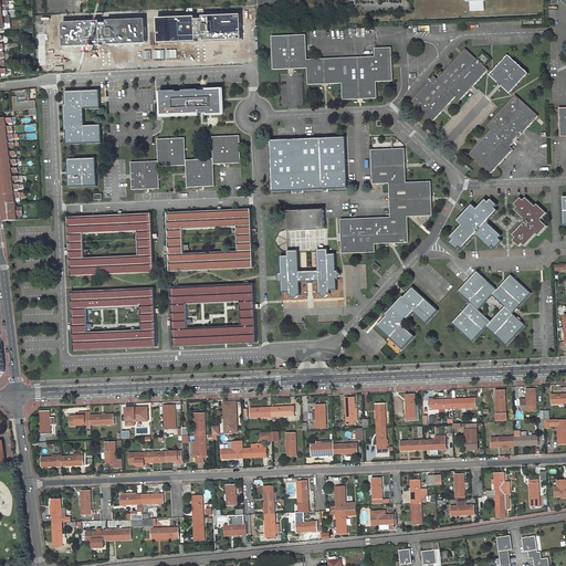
[(463,0),(463,1),(470,0),(470,11),(485,10),(485,0),(489,0),(463,0)]
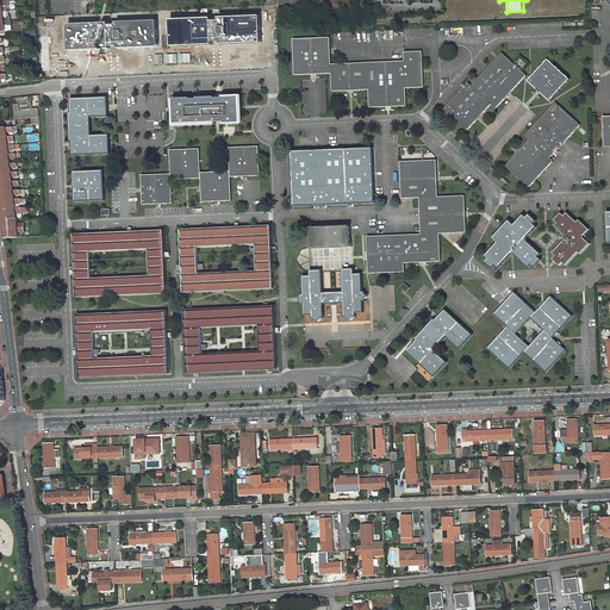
[(0,12),(0,22),(11,22),(11,18),(7,18),(4,18),(4,12),(0,12)]
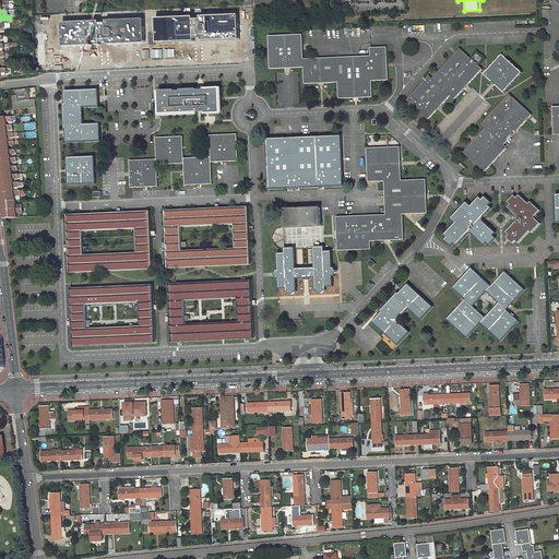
[(0,20),(0,34),(0,35),(0,33),(0,30),(6,30),(4,24),(8,24),(10,24),(10,20),(0,20)]
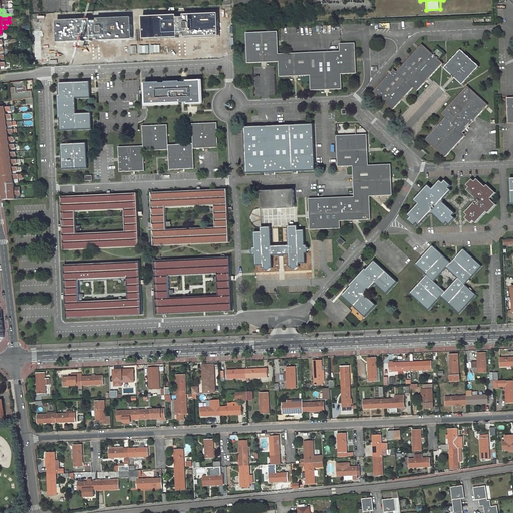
[(278,41),(278,32),(246,33),(248,63),(261,62),(266,62),(279,62),(280,77),(293,76),(298,76),(311,75),(310,53),(279,54),(278,41)]
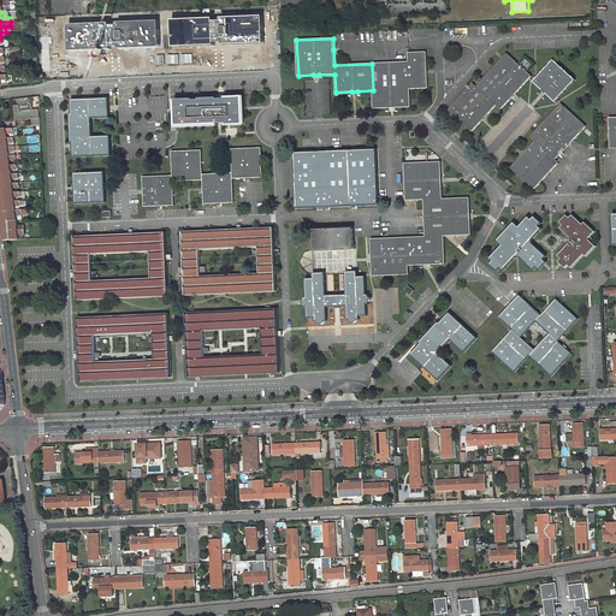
[(408,53),(409,61),(372,64),(373,90),(373,108),(389,108),(410,107),(410,89),(428,88),(426,52),(408,53)]
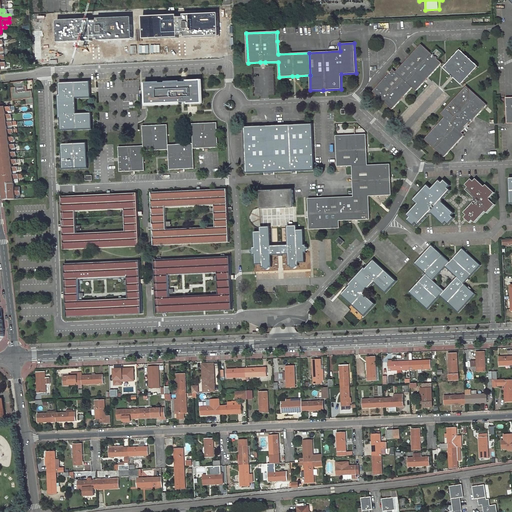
[(431,53),(421,44),(418,47),(416,50),(410,56),(396,72),(393,69),(372,92),(392,109),(403,97),(412,87),(416,91),(424,82),(428,78),(439,66),(440,65),(442,63),(438,60),(431,53)]
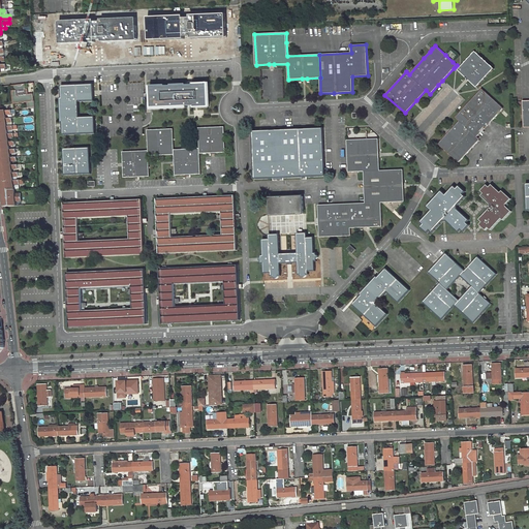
[(494,68),(475,52),(459,70),(477,88),(494,68)]
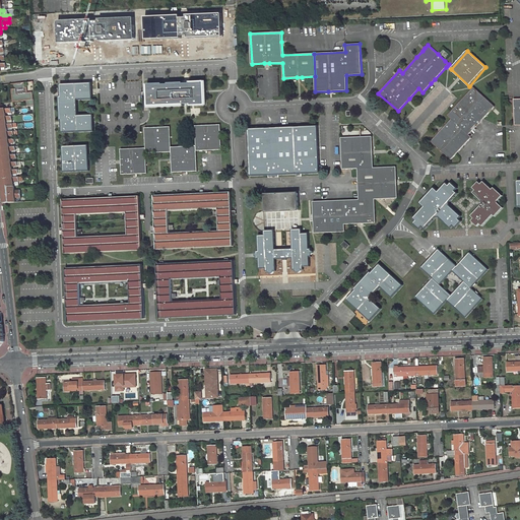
[(207,91),(207,81),(190,82),(190,83),(187,83),(183,83),(183,82),(169,83),(169,84),(163,84),(163,83),(147,84),(148,92),(148,98),(148,109),(184,107),(184,105),(186,105),(191,105),(191,107),(193,107),(208,106),(207,91)]
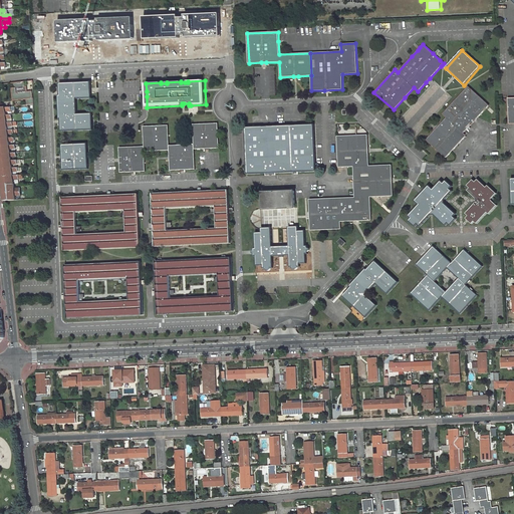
[(25,86),(24,81),(14,83),(14,88),(12,88),(13,100),(33,97),(32,86),(25,86)]
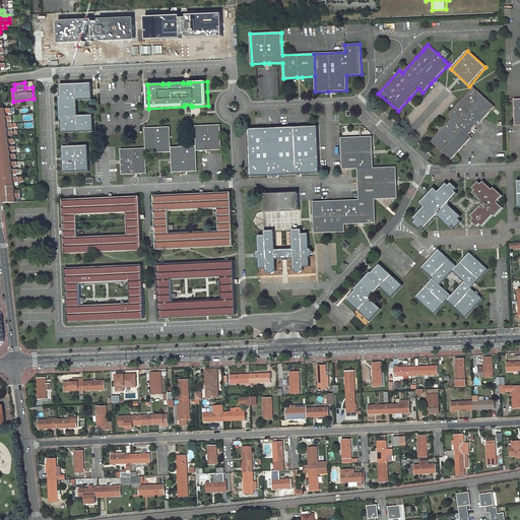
[(91,91),(91,83),(61,84),(61,93),(61,96),(60,96),(61,120),(62,120),(62,123),(63,132),(93,131),(93,115),(78,116),(77,100),(92,99),(91,91)]
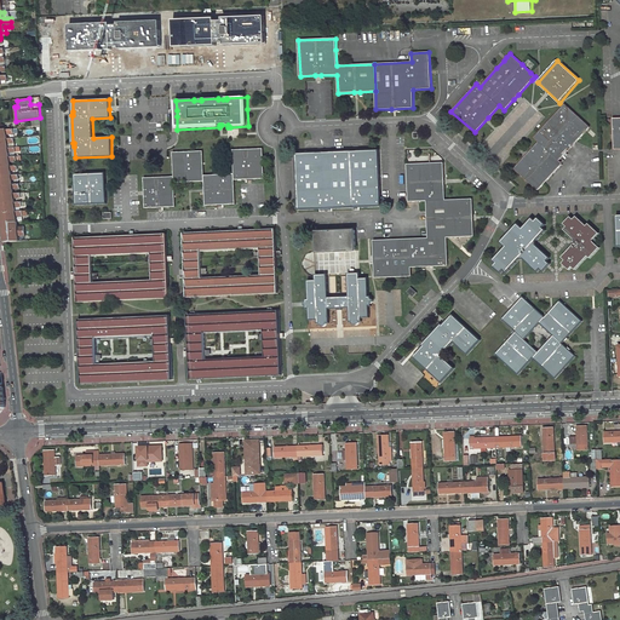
[(590,127),(564,104),(534,138),(539,142),(533,148),(514,168),(538,190),(563,164),(560,160),(577,142),(590,127)]
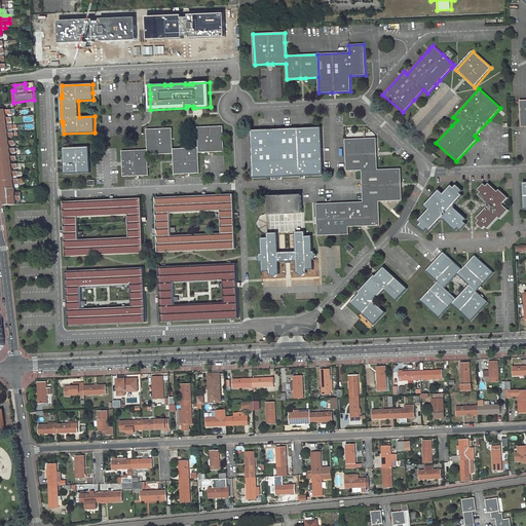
[(9,141),(9,137),(14,137),(14,133),(8,134),(8,129),(14,128),(13,124),(7,125),(7,121),(13,121),(12,117),(7,118),(6,114),(12,114),(12,110),(0,111),(0,167),(4,204),(15,204),(15,200),(21,200),(21,192),(15,192),(15,188),(14,188),(13,183),(20,183),(20,179),(13,179),(13,176),(20,175),(19,172),(12,172),(12,168),(19,167),(19,163),(11,164),(11,160),(17,159),(17,156),(11,156),(10,152),(16,152),(16,148),(10,148),(9,145),(15,144),(15,141),(9,141)]
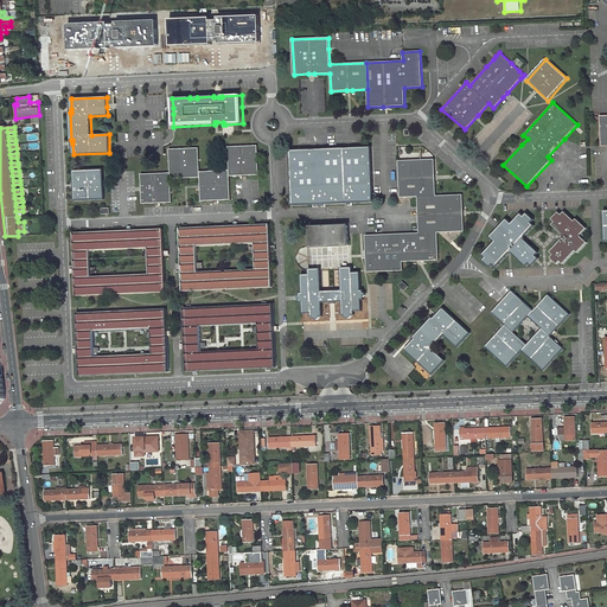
[(259,174),(257,146),(228,147),(229,171),(230,176),(259,174)]
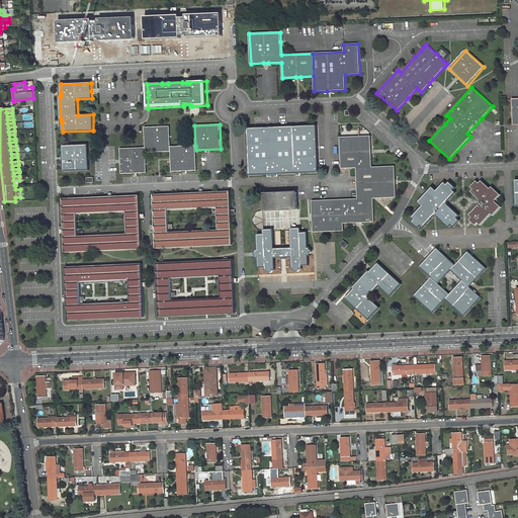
[(318,172),(316,125),(248,128),(250,175),(318,172)]
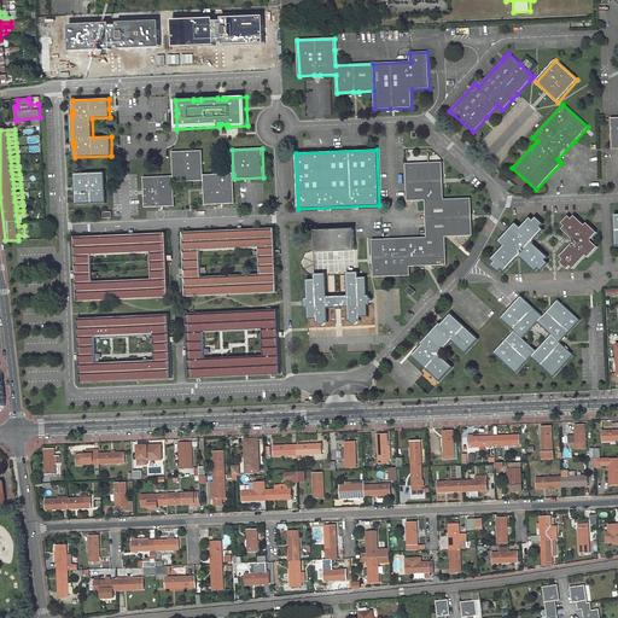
[(203,175),(203,151),(173,152),(174,176),(174,182),(204,180),(203,175)]
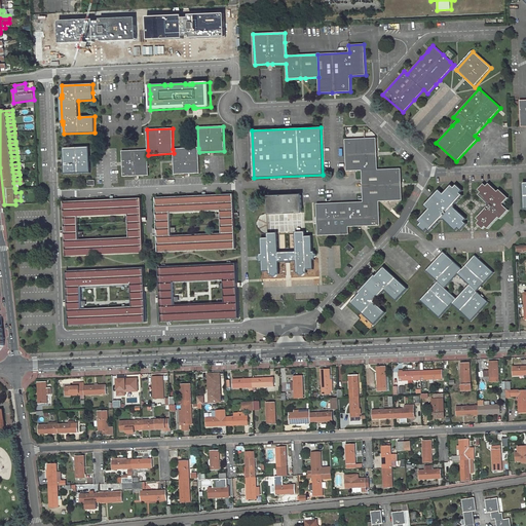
[(401,168),(378,170),(377,155),(376,138),(346,140),(345,140),(346,171),(354,171),(362,171),(363,180),(364,202),(316,204),(318,235),(349,234),(348,227),(367,226),(380,225),(379,201),(401,200),(402,200),(402,187),(402,182),(401,168)]
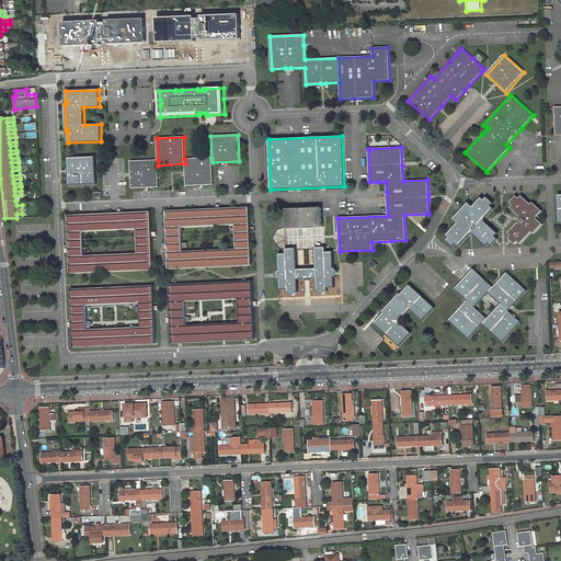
[(96,184),(95,157),(68,158),(69,185),(96,184)]
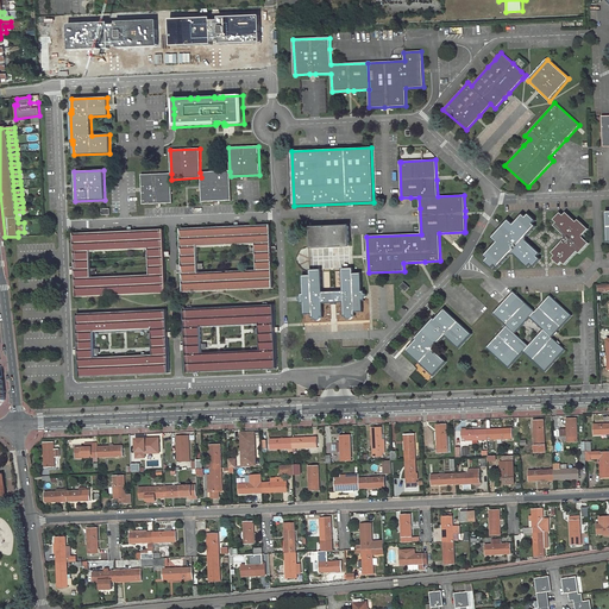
[(231,176),(230,171),(200,173),(201,177),(202,202),(231,201),(231,176)]
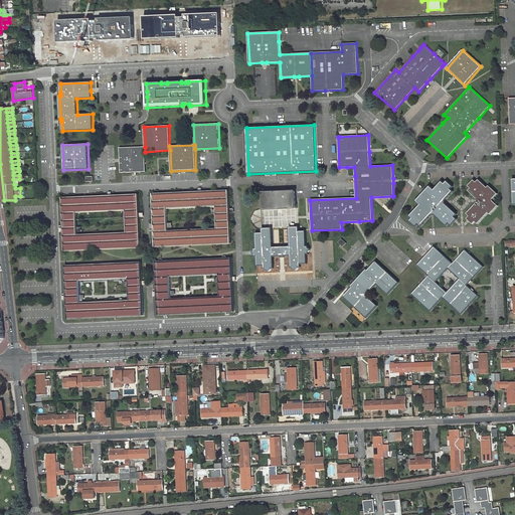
[(145,147),(120,148),(121,173),(146,172),(145,152),(145,147)]
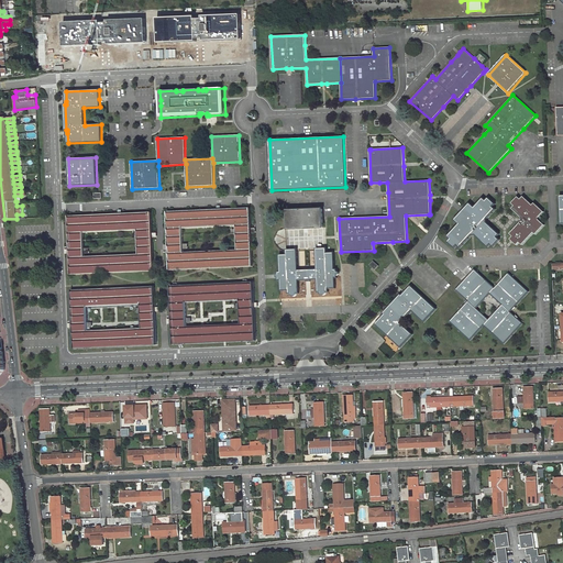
[(541,220),(541,217),(540,217),(544,212),(534,203),(532,206),(523,197),(520,200),(518,198),(511,205),(515,207),(512,209),(521,218),(521,221),(509,233),(512,235),(509,239),(516,244),(519,242),(521,244),(533,232),(536,234),(544,224),(540,221),(541,220)]
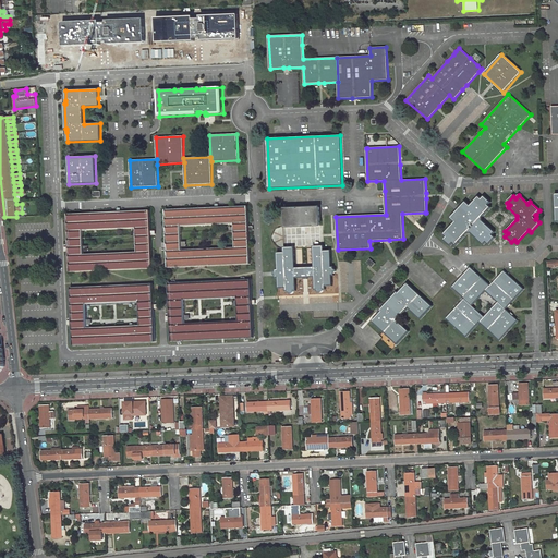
[(468,233),(471,233),(484,244),(486,242),(489,244),(495,238),(493,235),(495,232),(483,221),(483,217),(490,207),(488,205),(490,202),(484,196),(482,198),(478,196),(470,206),(465,202),(450,218),(455,222),(444,234),(447,237),(444,240),(450,245),(453,243),(456,245),(468,233)]
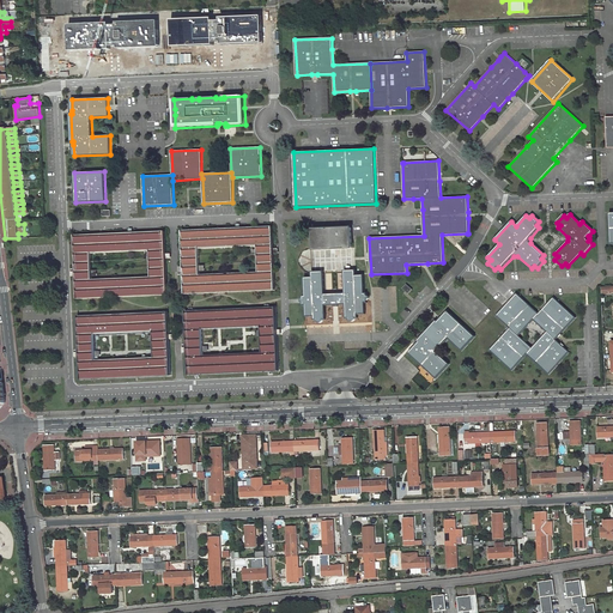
[(352,248),(351,228),(313,230),(314,249),(352,248)]
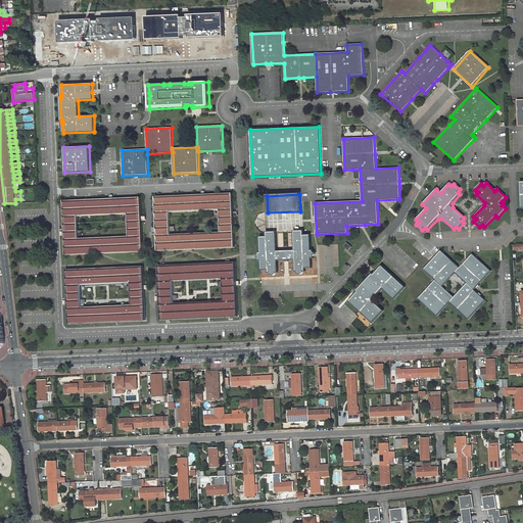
[(233,195),(155,197),(158,250),(235,247),(233,195)]
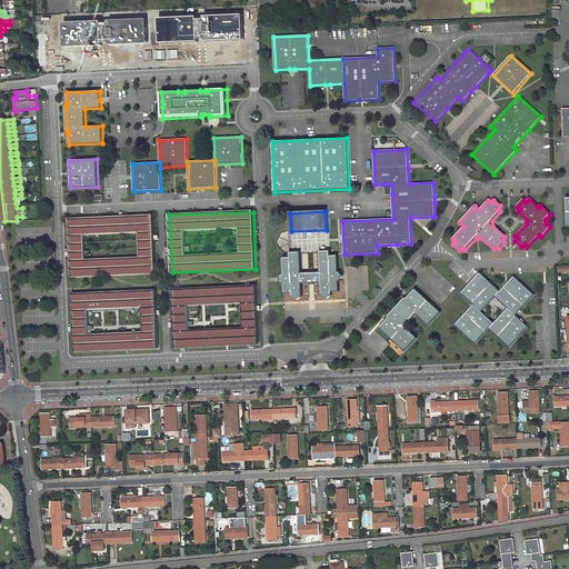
[(156,273),(153,216),(69,219),(71,277),(156,273)]
